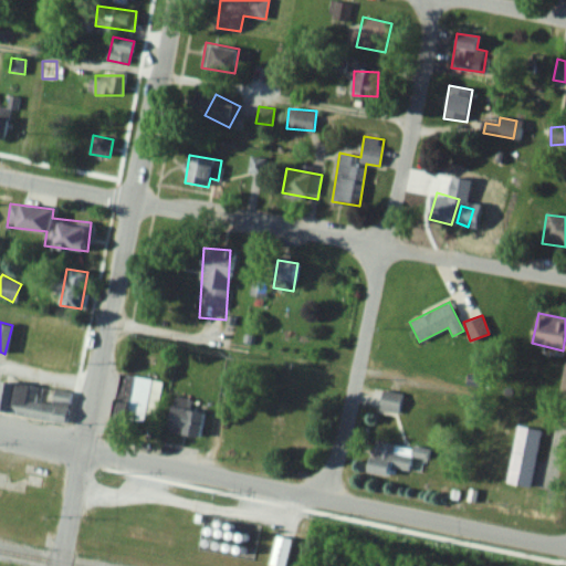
[(163,380),(121,373),(111,427),(135,431),(138,412),(156,416),(163,380)]
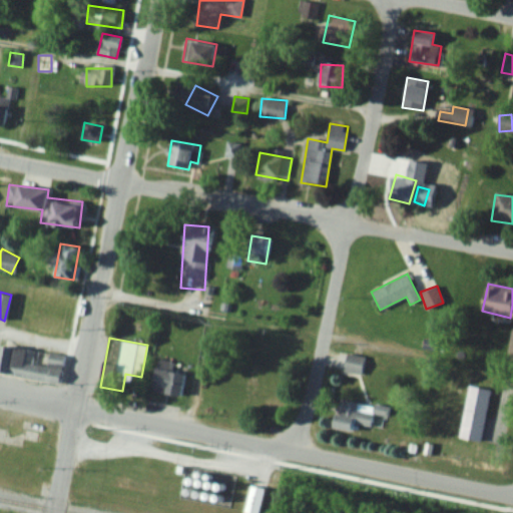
[(0,374),(61,382),(64,354),(46,352),(45,364),(36,363),(37,350),(0,346),(0,374)]
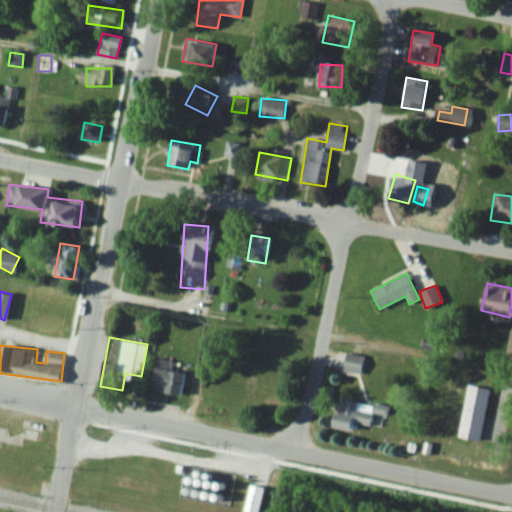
[(363,355),(345,353),(343,370),(361,373),(363,355)]
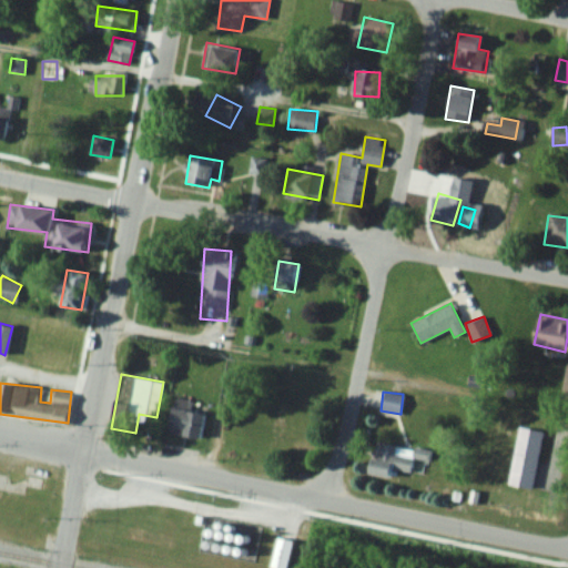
[(168,434),(200,438),(203,413),(171,408),(168,434)]
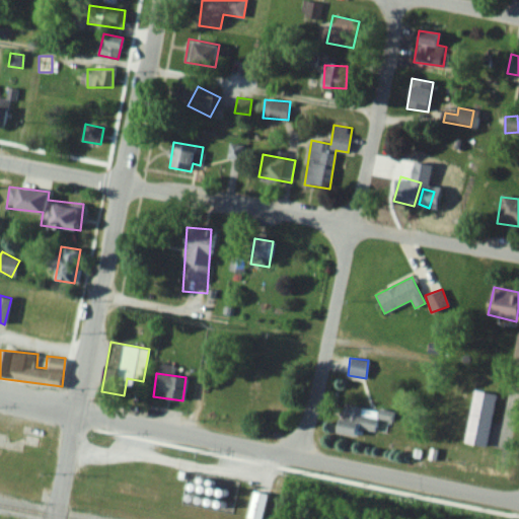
[(392,413),(344,404),(339,428),(388,437),(392,413)]
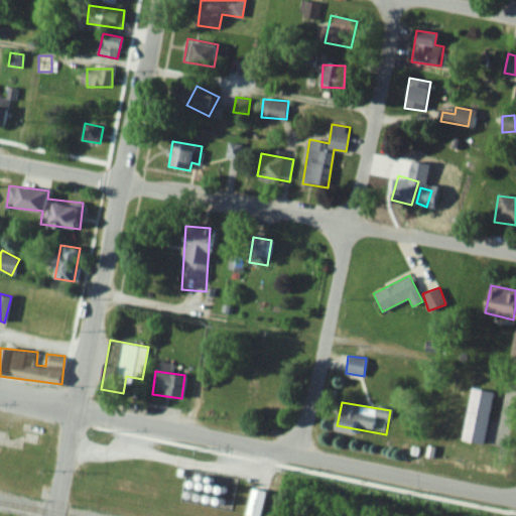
[(260,515),(266,491),(251,488),(245,515),(248,515),(260,515)]
